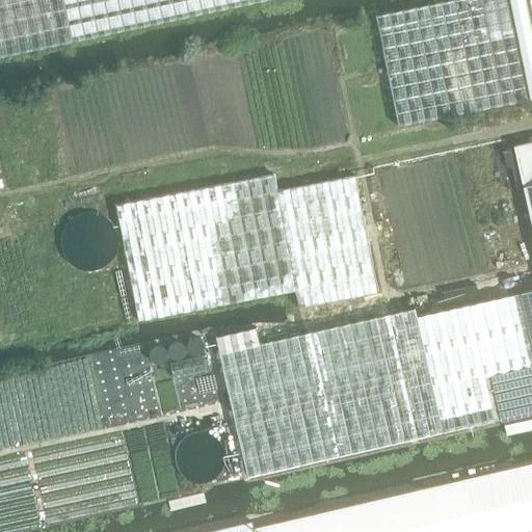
[(0,0),(0,55),(260,0),(0,0)]
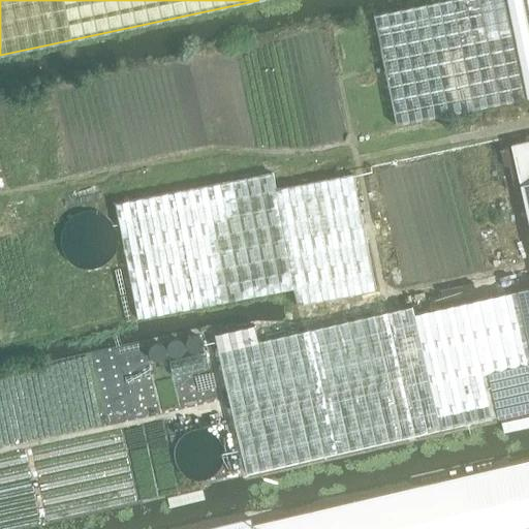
[(504,0),(444,0),(372,14),(395,126),(525,98),(504,0)]
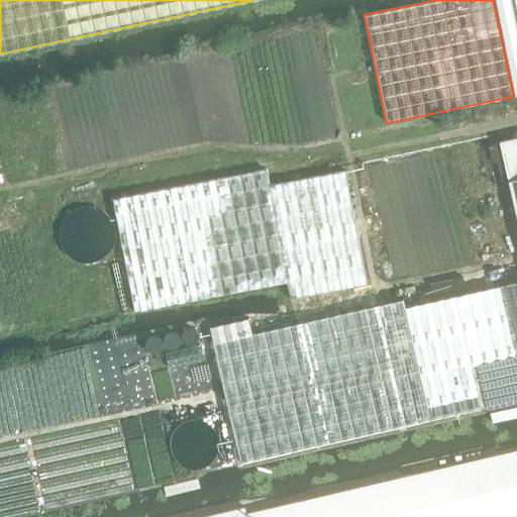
[(516,0),(493,0),(513,96),(516,95),(516,0)]
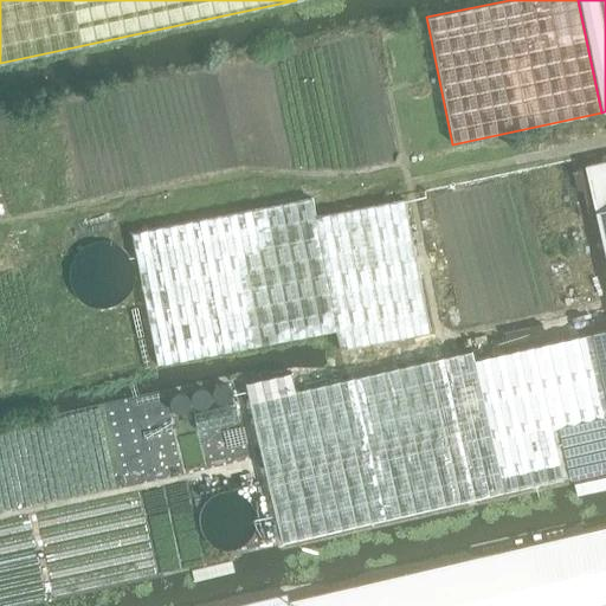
[(605,160),(585,166),(594,211),(605,264),(605,160)]
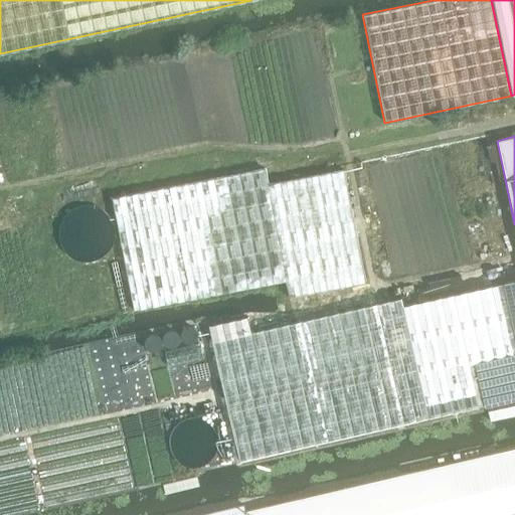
[(264,168),(112,197),(134,309),(285,281),(289,297),(365,282),(343,169),(268,183),(264,168)]
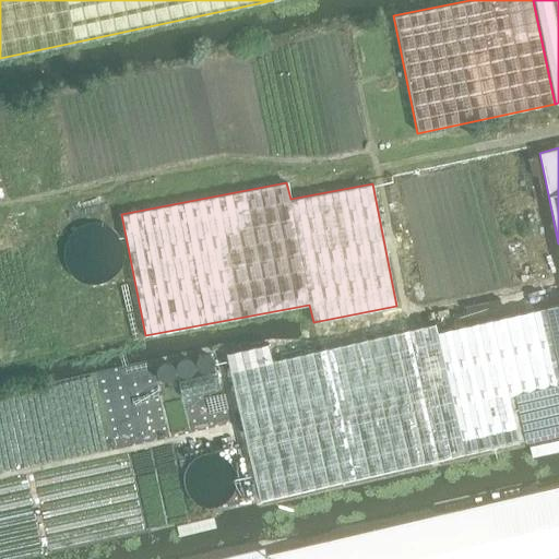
[(127,257),(127,256),(126,251),(125,246),(121,239),(118,235),(115,233),(109,228),(103,227),(97,226),(93,226),(87,228),(83,229),(76,234),(72,239),(70,244),(68,249),(67,254),(68,261),(69,266),(71,271),(74,276),(83,283),(87,285),(95,286),(98,286),(105,285),(110,283),(116,278),(121,273),(123,269),(126,263),(127,257)]
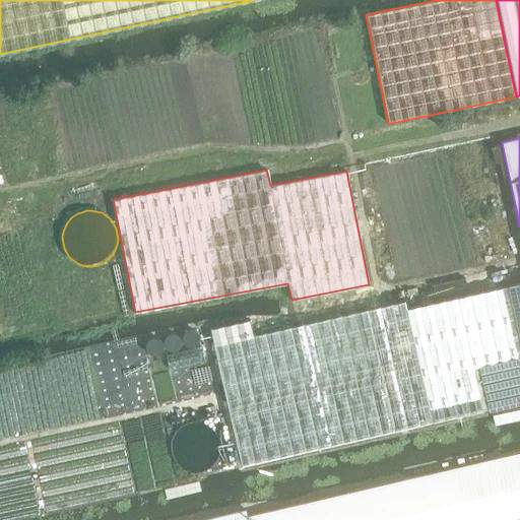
[(519,282),(508,285),(519,339),(519,355),(473,367),(483,409),(519,400),(519,282)]
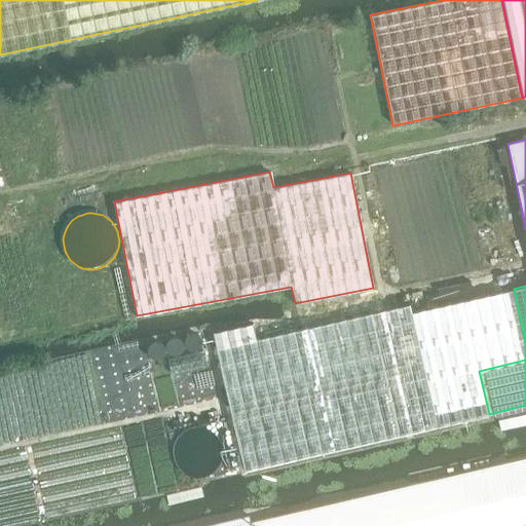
[(252,323),(213,332),(243,468),(489,414),(479,371),(525,360),(525,343),(514,289),(411,312),(409,304),(255,339),(252,323)]
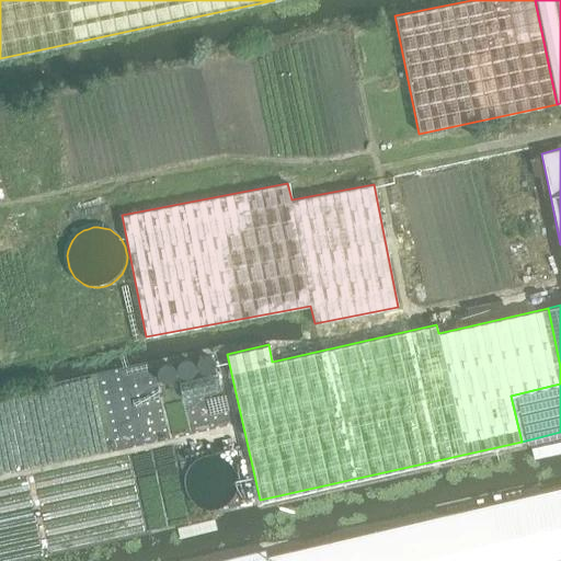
[(240,479),(240,478),(240,473),(238,468),(236,464),(233,459),(226,455),(220,451),(216,451),(210,451),(205,453),(199,455),(196,458),(192,462),(190,467),(187,476),(187,480),(189,485),(191,491),(194,495),(196,497),(202,502),(207,503),(212,504),(217,504),(222,503),(228,500),(231,497),(236,493),(238,489),(239,483),(240,479)]
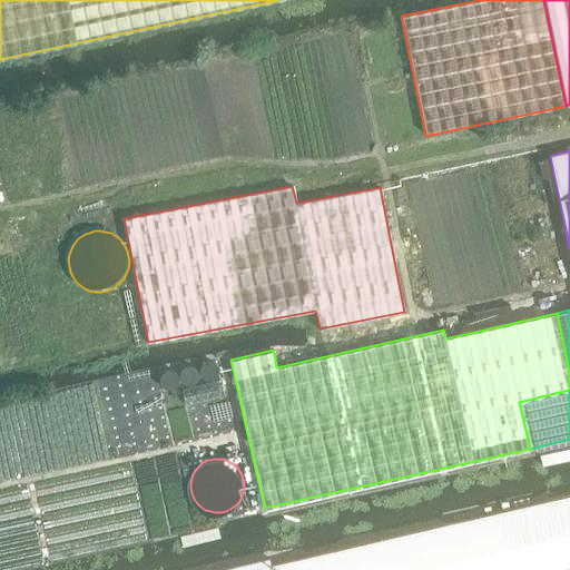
[(569,569),(569,497),(272,567),(268,558),(214,569),(569,569)]
